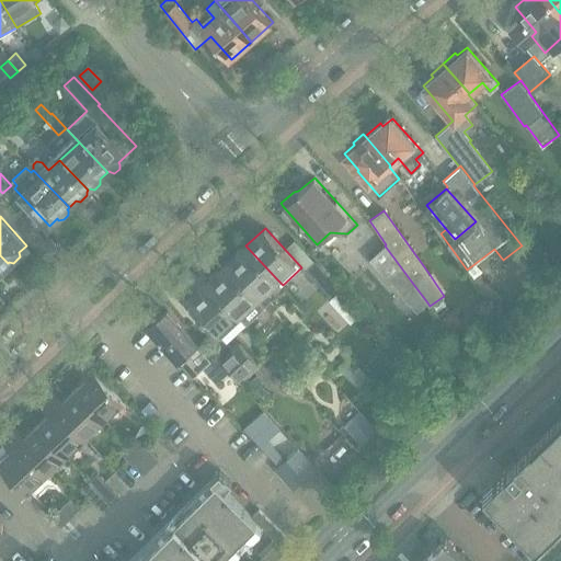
[(276,278),(245,245),(227,263),(266,306),(272,312),(277,307),(272,300),(273,299),(264,289),(276,278)]
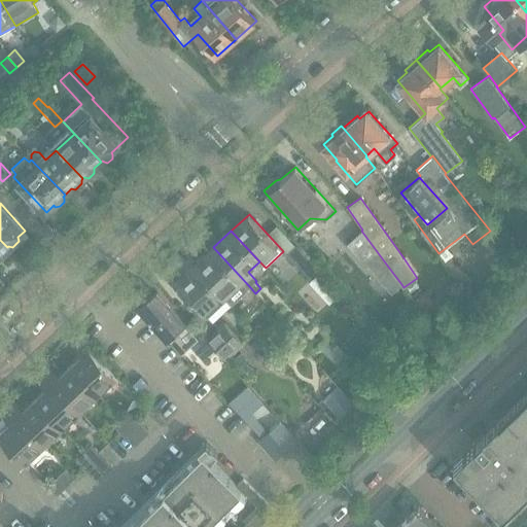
[(401,284),(388,267),(361,231),(346,244),(376,277),(377,277),(392,292),(401,284)]
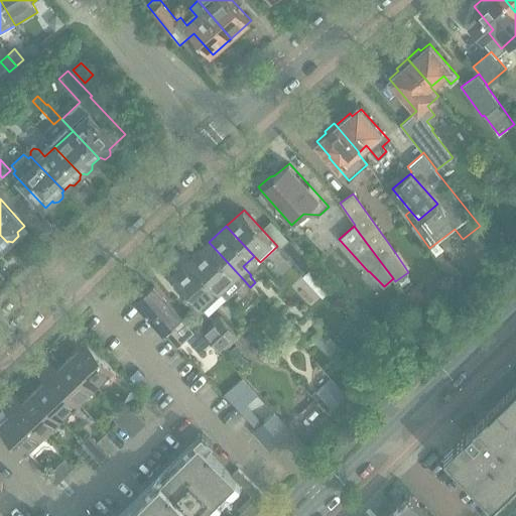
[(289,240),(280,249),(293,263),(294,261),(303,271),(311,264),(289,240)]
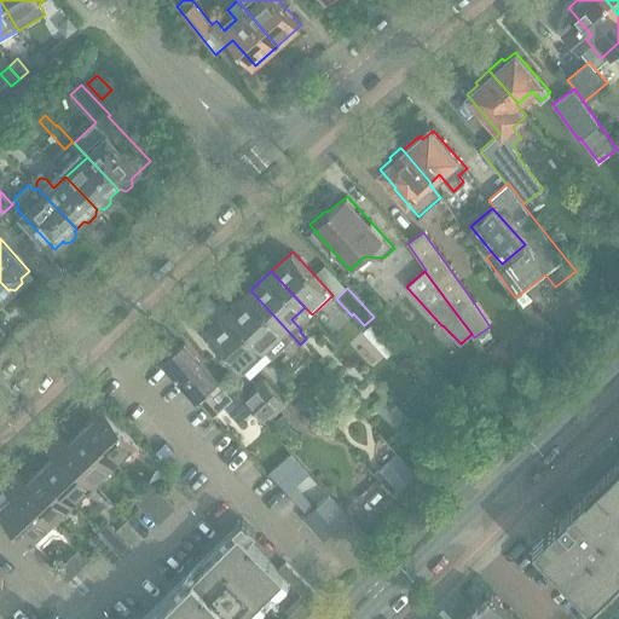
[(250,290),(229,311),(272,357),(294,337),(250,290)]
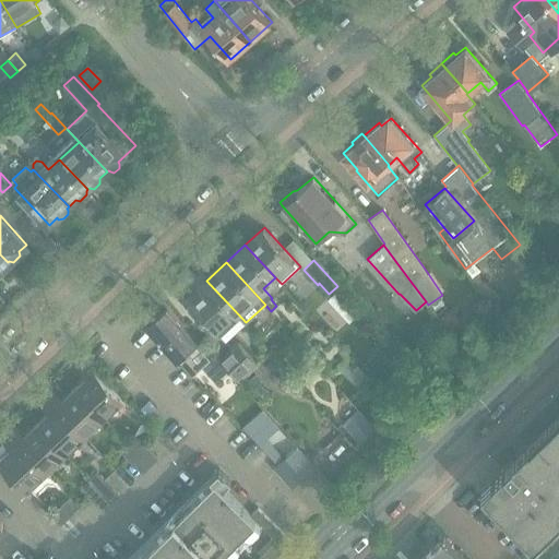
[(246,322),(206,281),(187,298),(226,341),(246,322)]
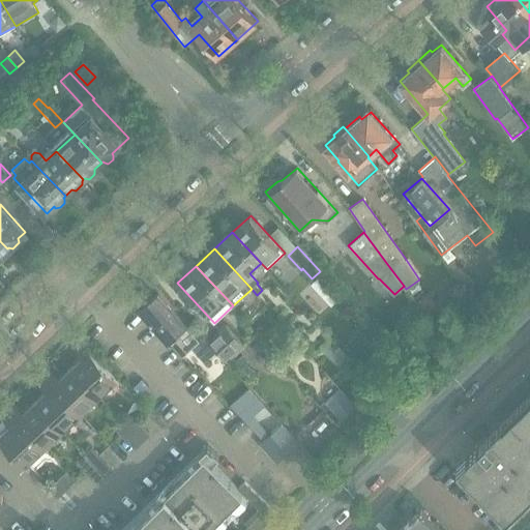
[(430,293),(419,301),(427,312),(438,304),(430,293)]
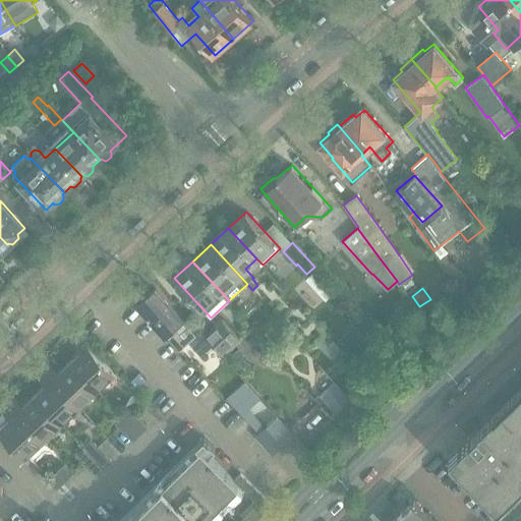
[(159,327),(158,328),(159,330),(160,329),(179,351),(188,343),(200,356),(212,346),(199,332),(195,336),(156,290),(138,304),(149,315),(147,316),(149,319),(151,317),(159,327)]
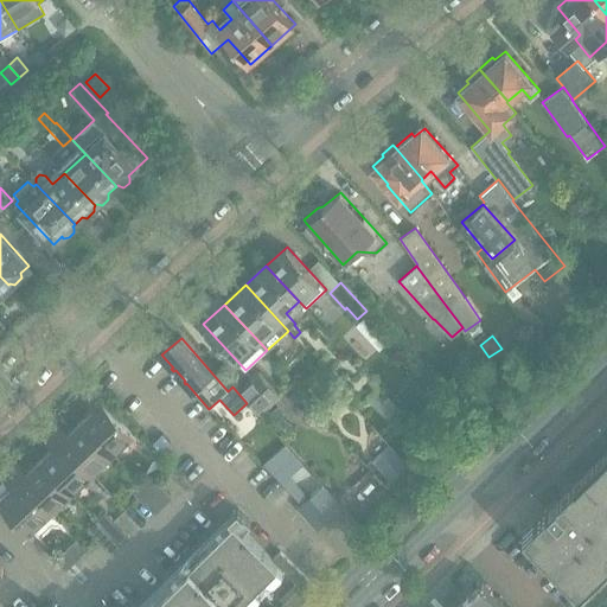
[(261,415),(261,414),(280,396),(256,370),(236,389),(261,415)]
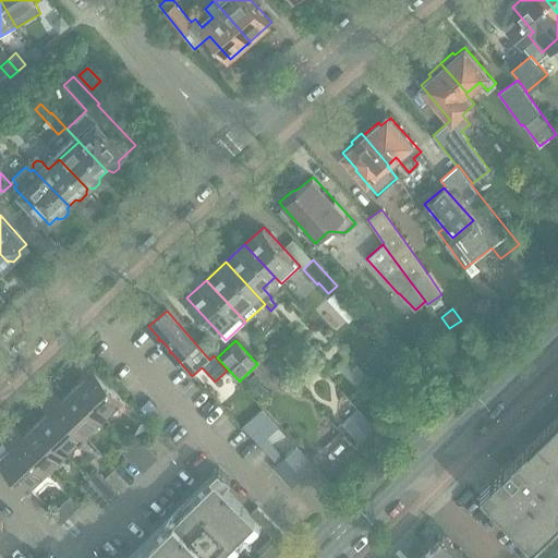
[(75,386),(105,416),(124,398),(86,358),(81,362),(81,370),(86,375),(75,386)]
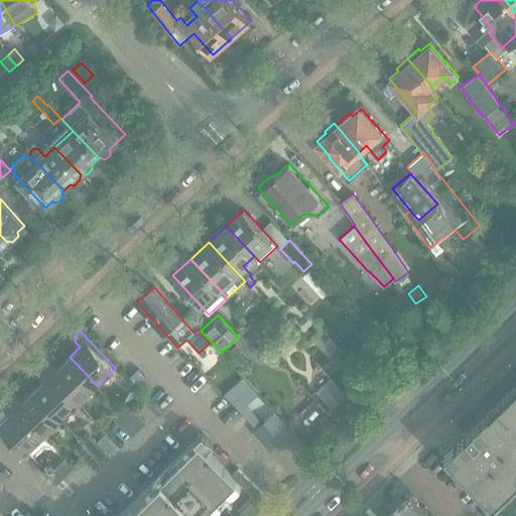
[(284,337),(272,349),(278,355),(290,344),(284,337)]
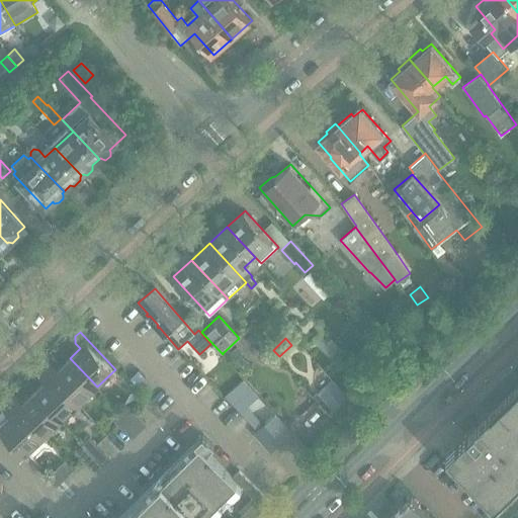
[(79,403),(97,386),(70,358),(59,368),(55,364),(48,370),(79,403)]
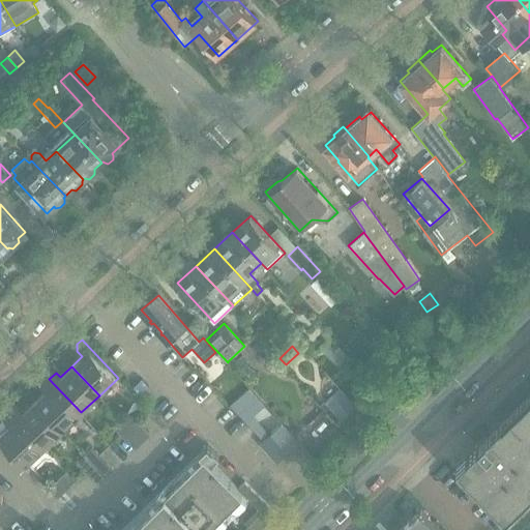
[(62,430),(81,412),(49,379),(41,386),(46,390),(35,401),(62,430)]
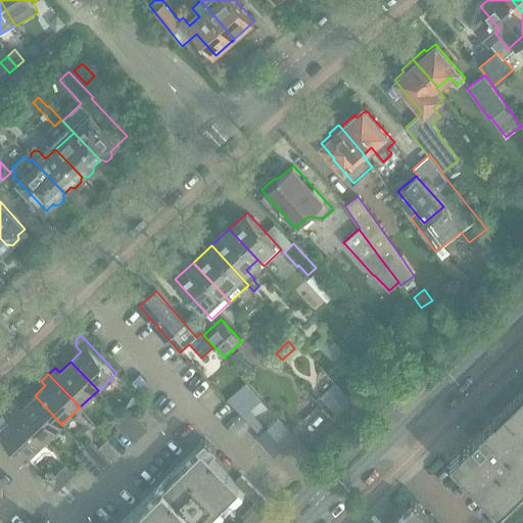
[(358,376),(346,387),(354,396),(367,385),(358,376)]
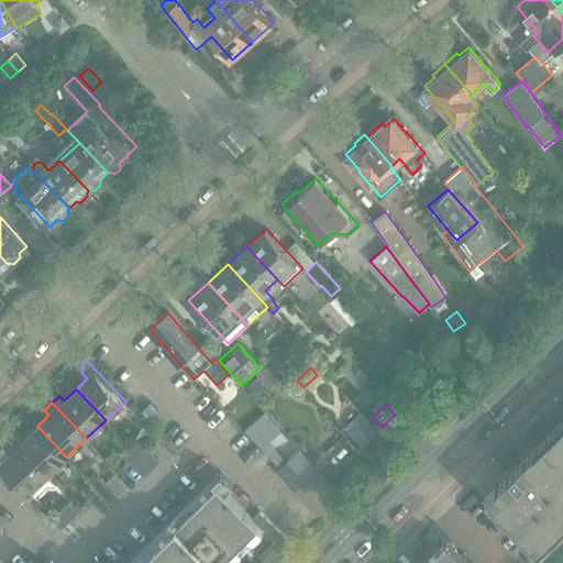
[(363,446),(378,432),(362,412),(345,427),(363,446)]
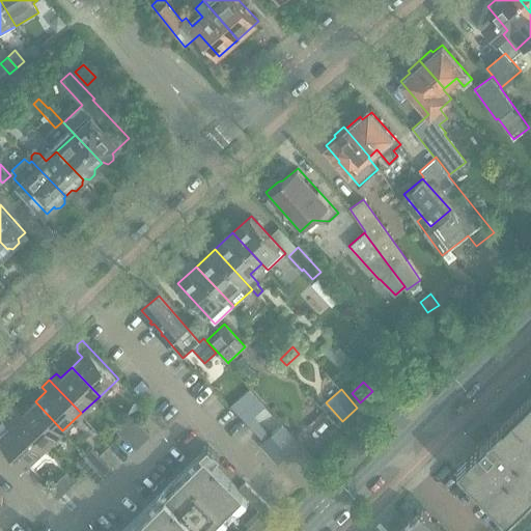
[(479,444),(457,466),(501,511),(511,501),(512,500),(520,494),(524,498),(525,499),(526,499),(530,493),(530,392),(512,412),(500,423),(500,424),(486,438),(479,444)]
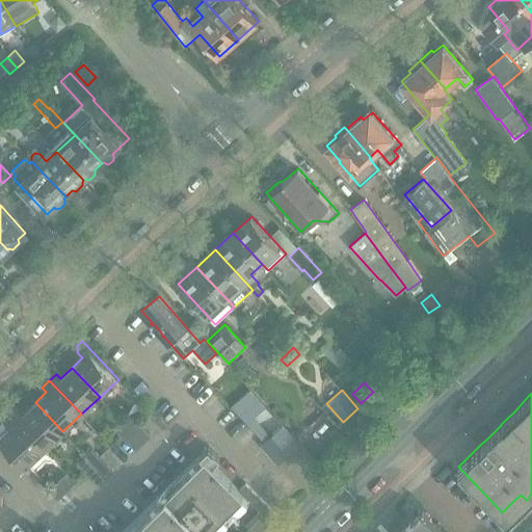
[(45,449),(62,431),(35,402),(24,413),(20,407),(12,415),(45,449)]
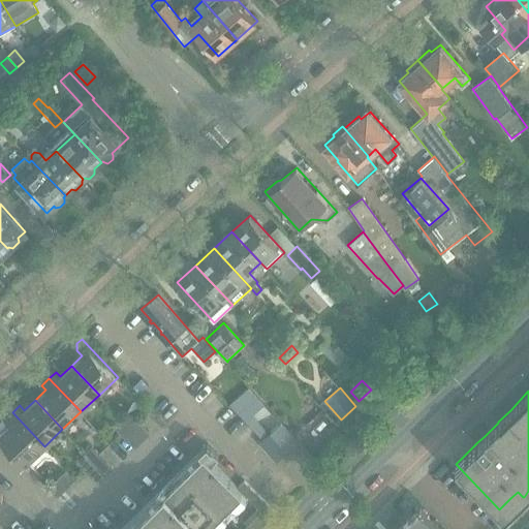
[(0,437),(25,464),(44,446),(12,412),(5,419),(9,425),(0,432),(0,437)]
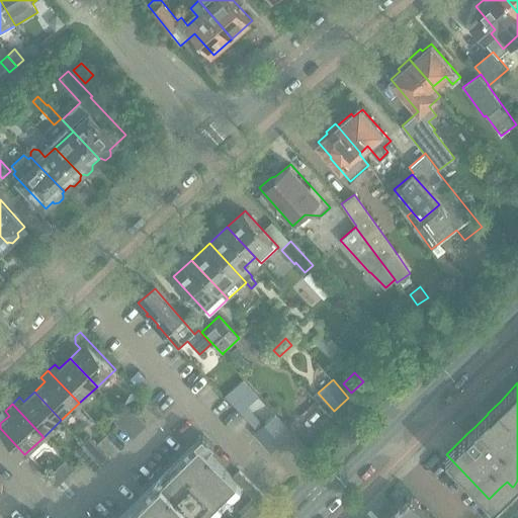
[(119,410),(127,419),(135,412),(126,404),(119,410)]
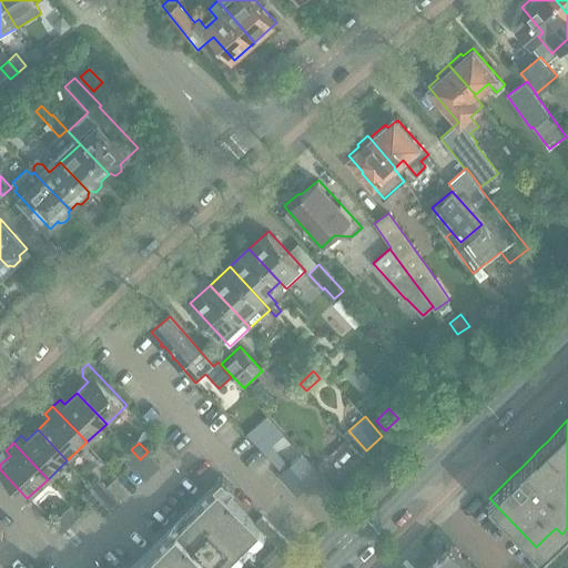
[(131,467),(140,459),(131,449),(122,458),(131,467)]
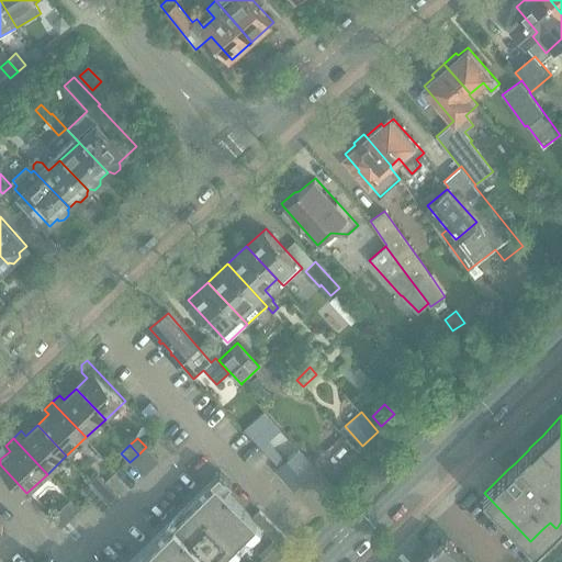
[(276,468),(281,473),(293,485),(314,465),(298,446),(276,468)]
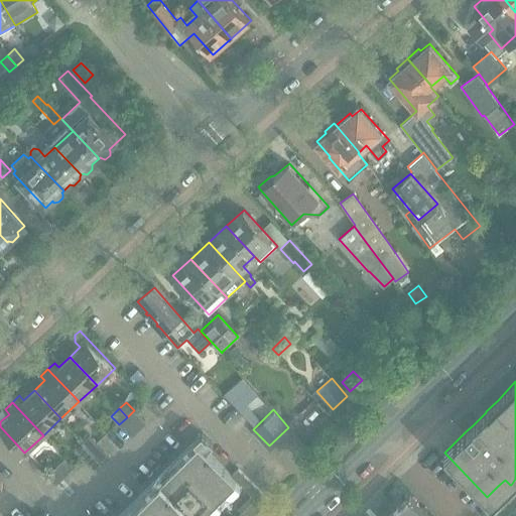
[(134,410),(119,424),(131,437),(146,422),(134,410)]
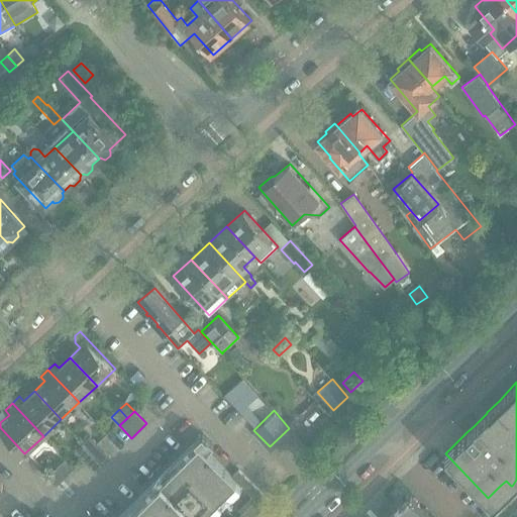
[(208,516),(239,487),(253,501),(236,516),(251,516),(265,504),(265,498),(237,471),(231,477),(206,451),(212,444),(201,432),(194,439),(198,443),(122,516),(208,516)]
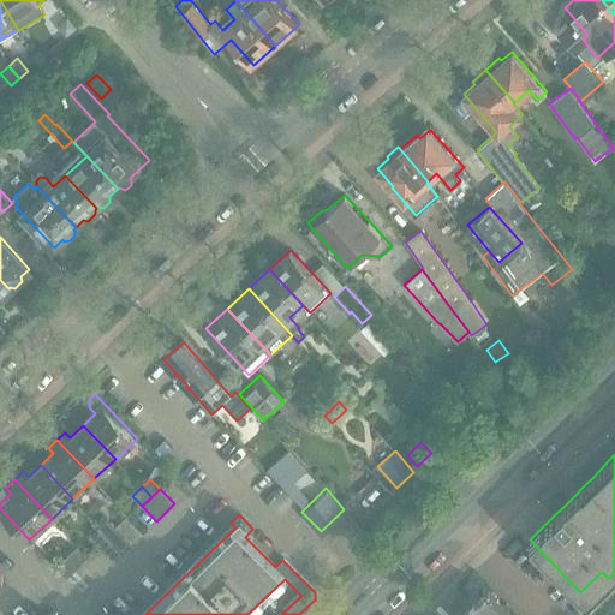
[(100,527),(109,537),(118,530),(107,519),(100,527)]
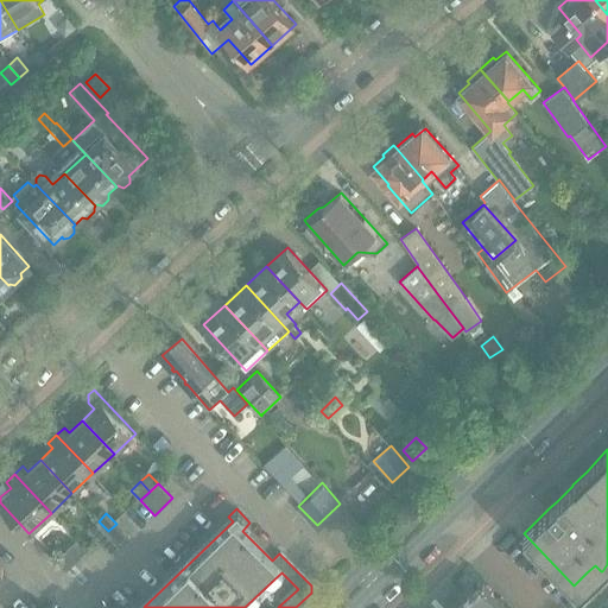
[(99,540),(108,531),(99,521),(88,531),(99,540)]
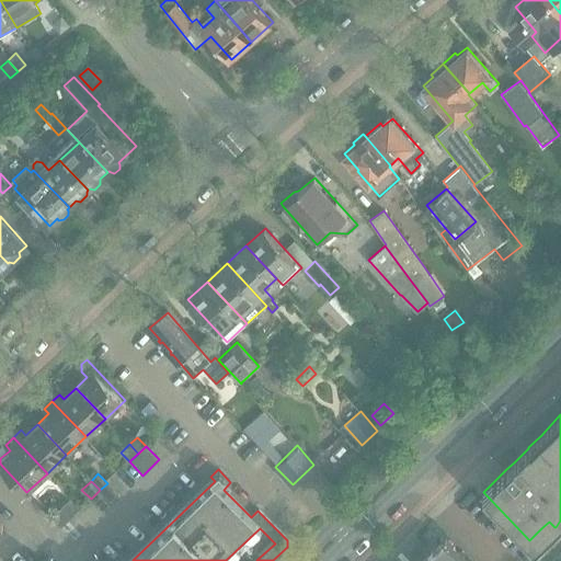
[(107,483),(91,499),(104,513),(121,499),(107,483)]
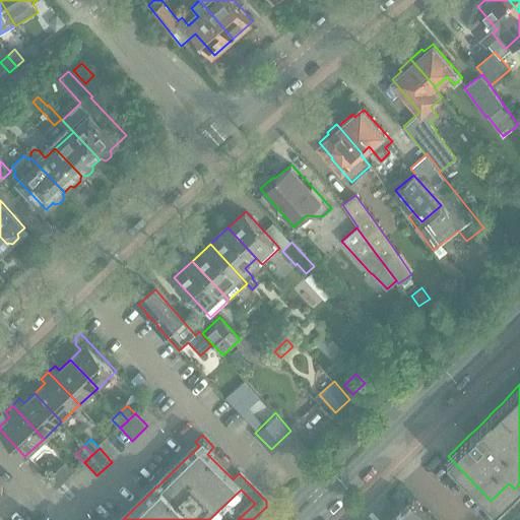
[(65,463),(48,480),(56,489),(74,471),(65,463)]
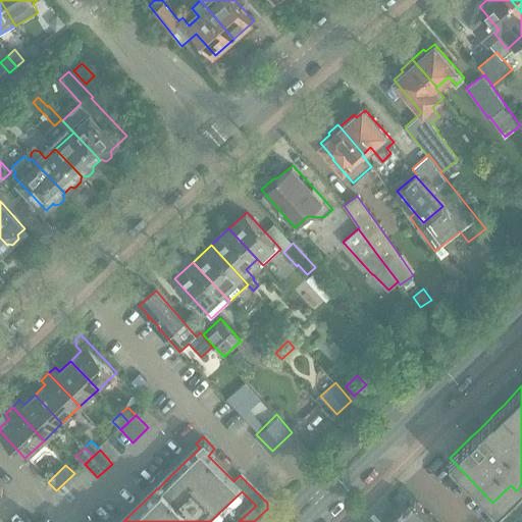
[(397,519),(400,521),(432,521),(414,503),(415,503),(414,502),(397,519)]
